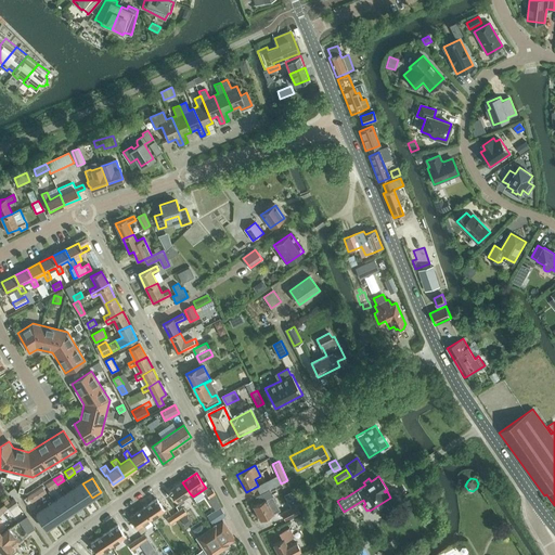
[(50,490),(57,485),(53,479),(46,485),(50,490)]
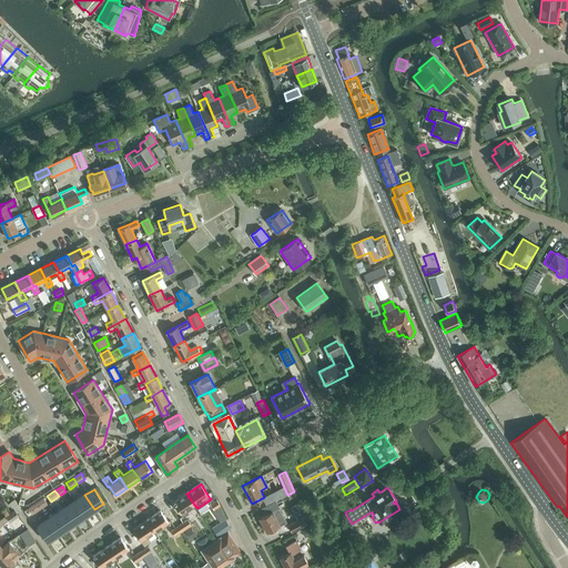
[(186,494),(173,503),(183,517),(190,514),(186,509),(194,505),(186,494)]
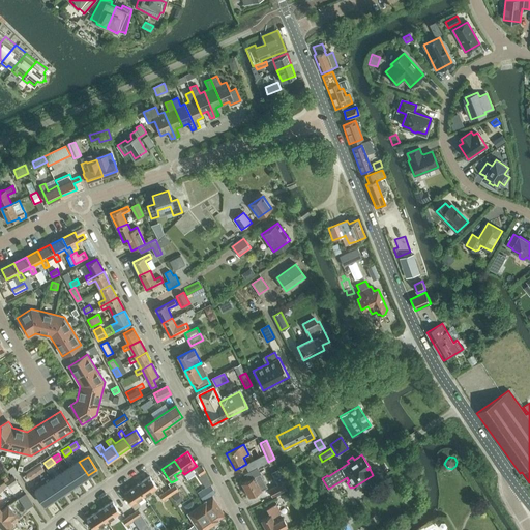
[(70,468),(79,481),(88,475),(79,462),(70,468)]
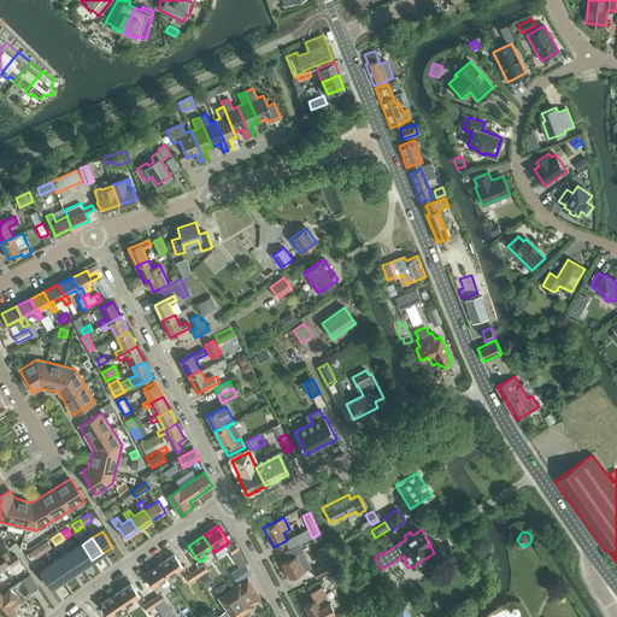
[(40,546),(43,553),(52,547),(47,541),(40,546)]
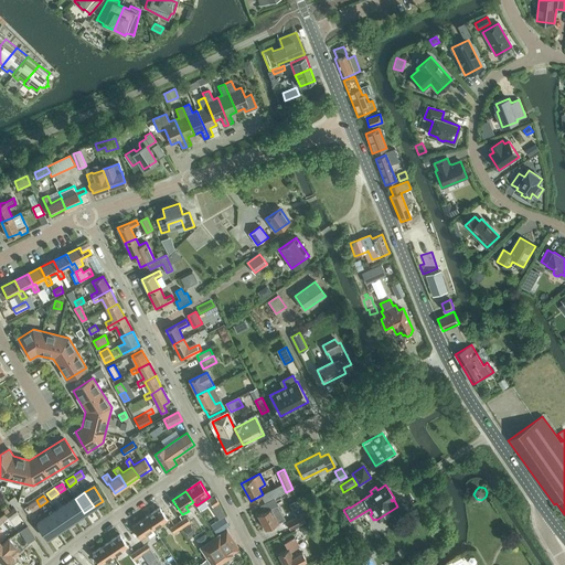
[(215,497),(210,501),(213,507),(220,503),(215,497)]
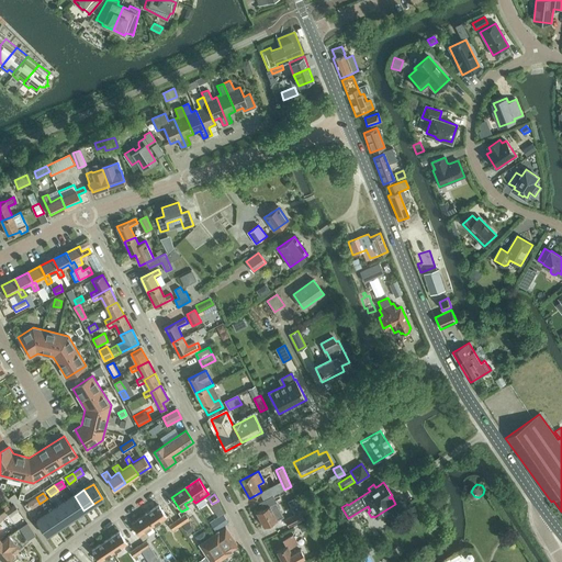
[(262,509),(257,513),(263,527),(283,516),(272,495),(259,503),(262,509)]
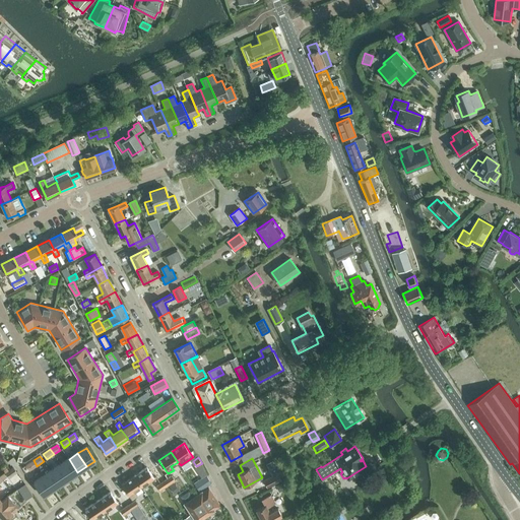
[(60,465),(69,477),(77,472),(69,459),(60,465)]
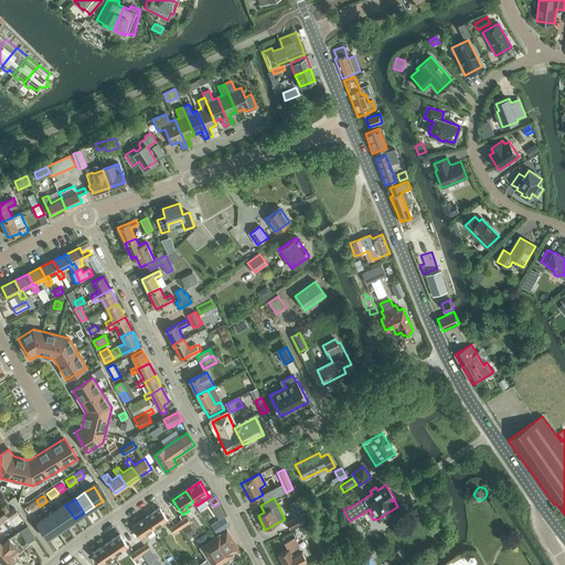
[(32,511),(40,507),(36,500),(29,505),(32,511)]
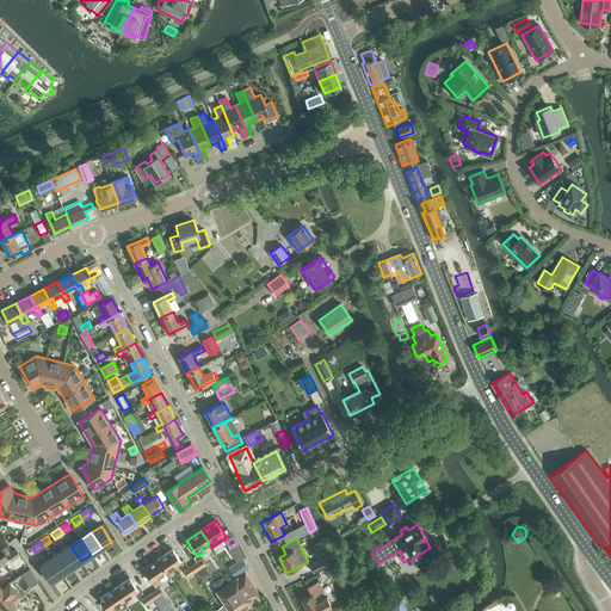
[(61,553),(72,568),(81,561),(71,547),(61,553)]
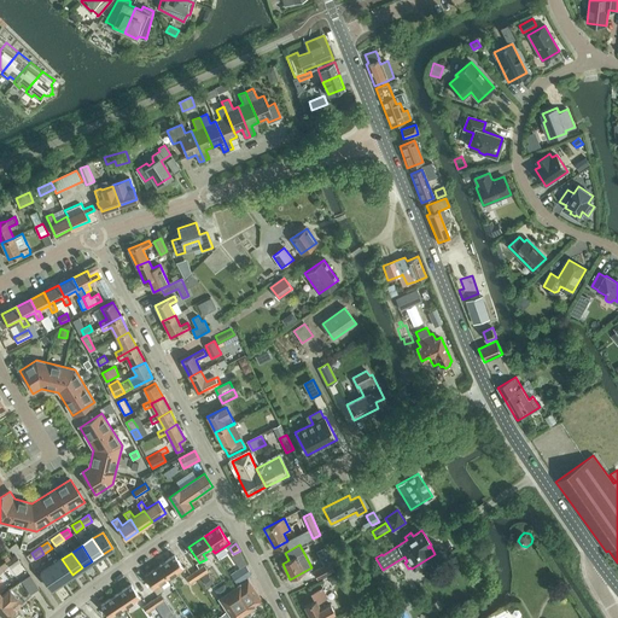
[(11,560),(7,563),(11,569),(21,561),(16,555),(13,558),(11,560)]
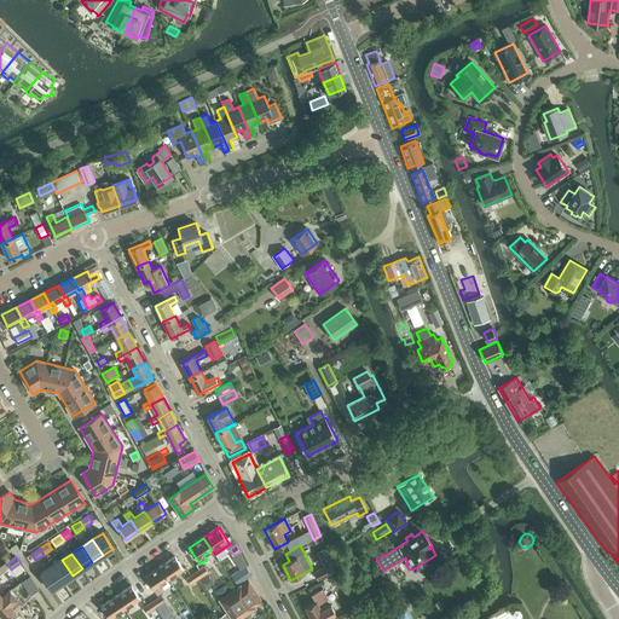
[(160,567),(168,579),(184,568),(175,556),(160,567)]
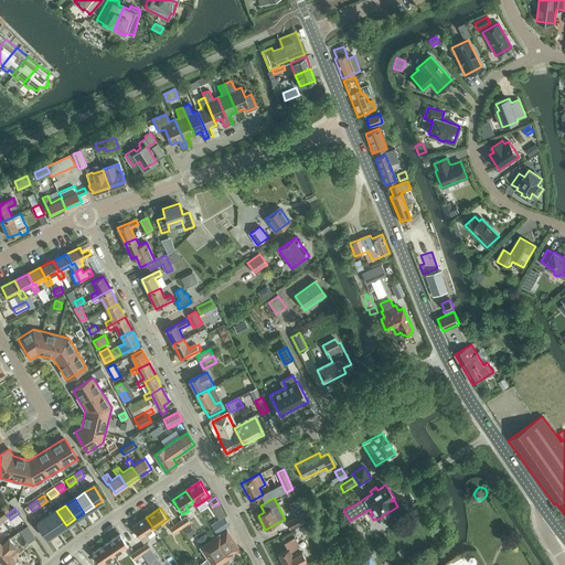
[(48,518),(56,532),(66,525),(56,511),(48,518)]
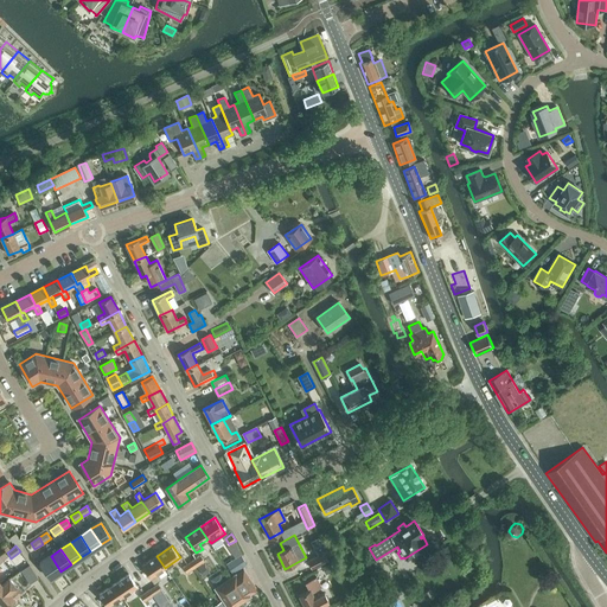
[(312,569),(327,561),(323,553),(307,561),(312,569)]
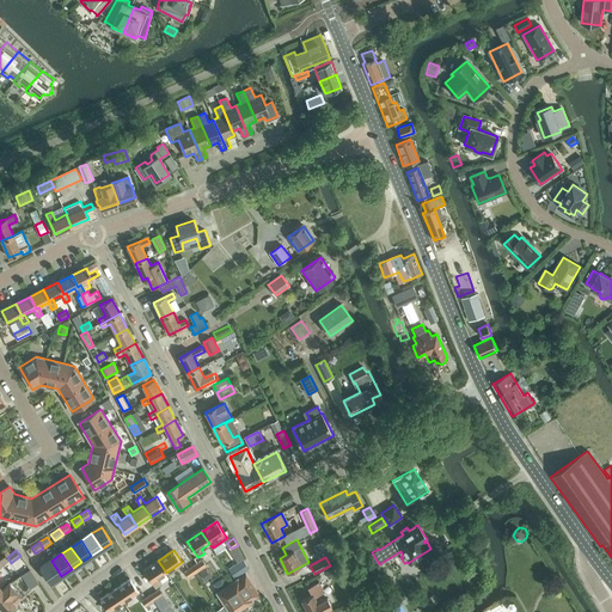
[(242,558),(228,568),(236,577),(249,568),(242,558)]
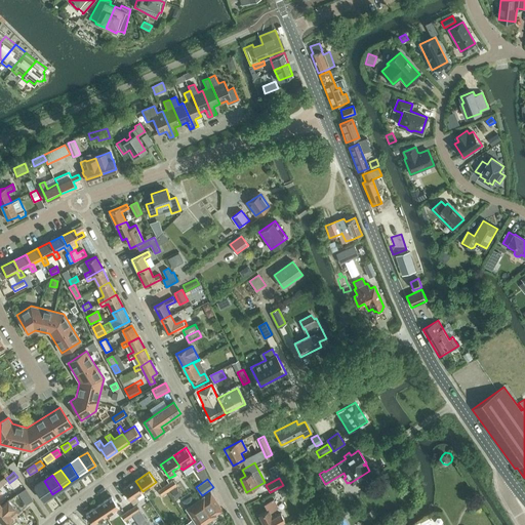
[(173,480),(165,485),(169,491),(177,485),(173,480)]
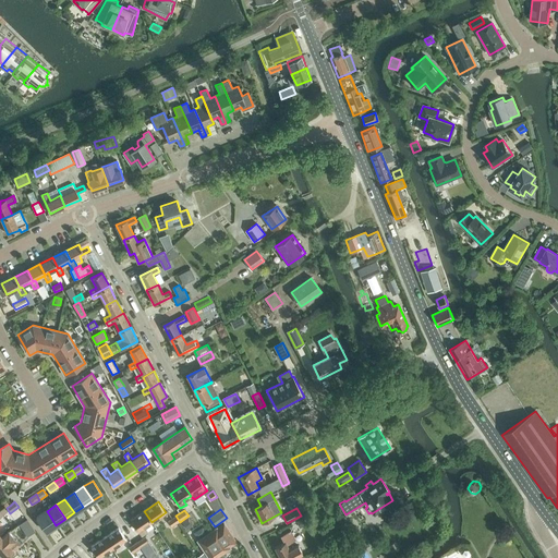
[(47,531),(56,525),(47,511),(37,517),(47,531)]
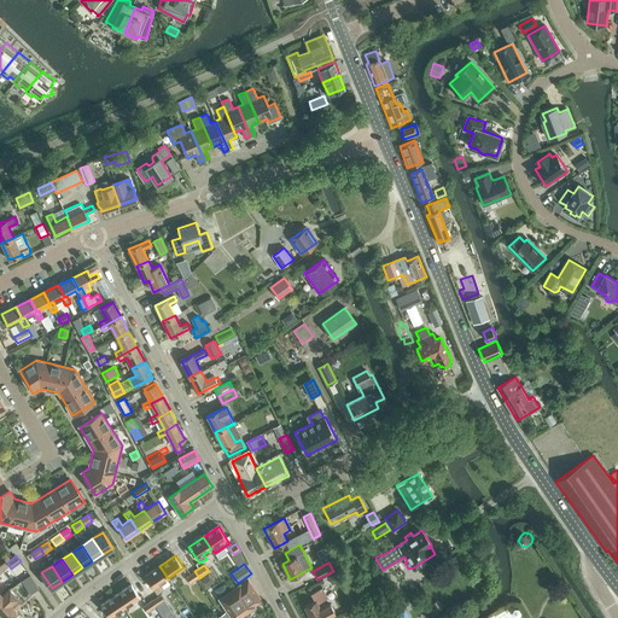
[(145,576),(153,588),(157,594),(164,589),(159,583),(168,578),(159,566),(145,576)]
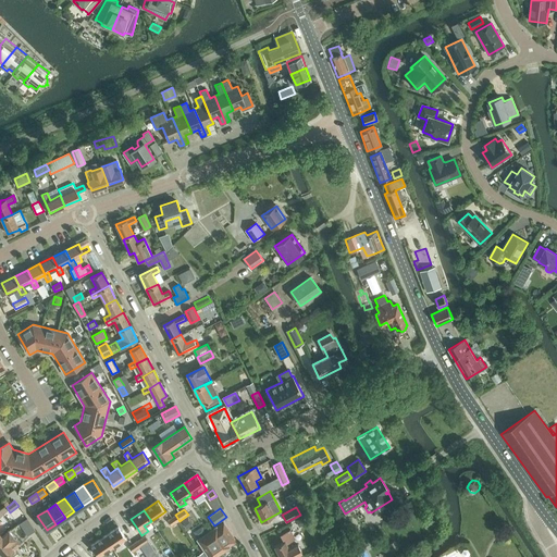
[(172,525),(180,521),(175,515),(168,520),(172,525)]
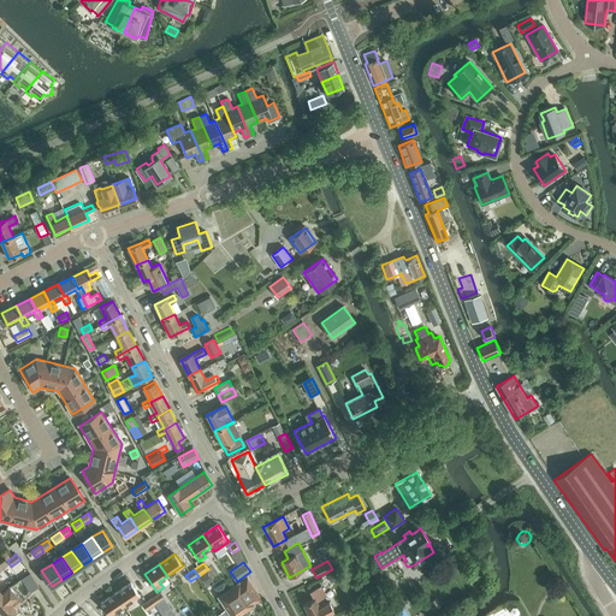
[(206,572),(201,575),(206,584),(212,580),(206,572)]
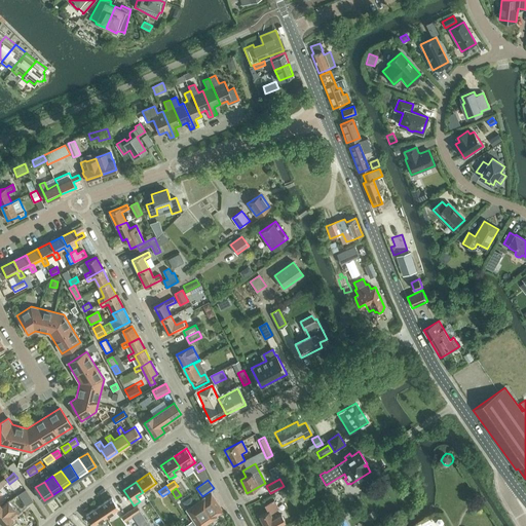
[(26,505),(33,501),(26,490),(19,495),(26,505)]
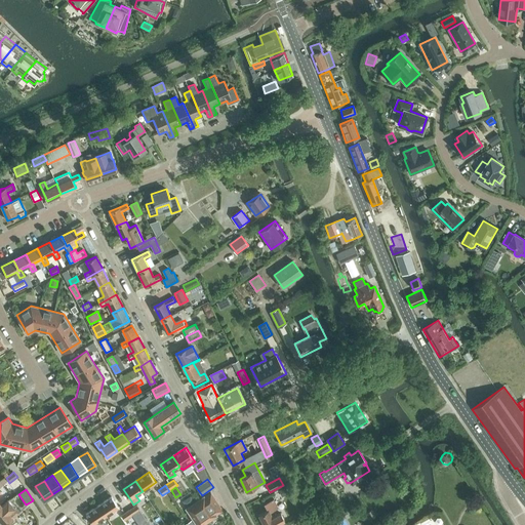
[(204,496),(186,509),(196,524),(197,524),(201,524),(202,524),(216,515),(223,511),(210,492),(204,497),(204,496)]
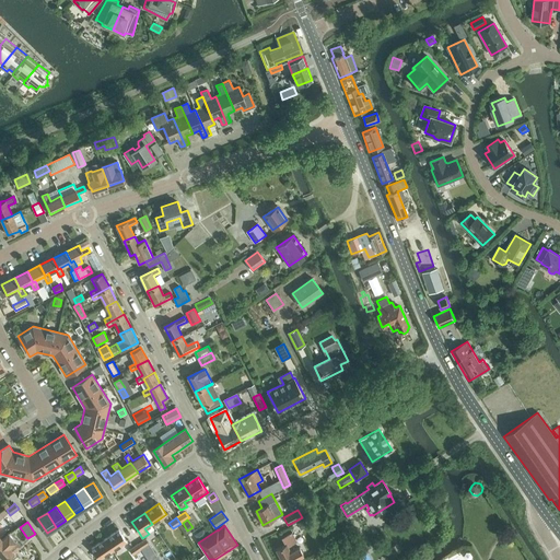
[(105,539),(113,550),(127,541),(119,529),(105,539)]
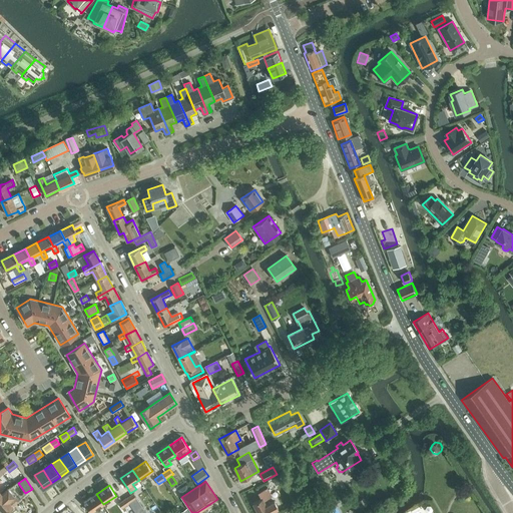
[(257,512),(270,512),(279,509),(275,501),(266,505),(264,501),(273,497),(268,488),(258,493),(262,499),(252,504),(257,512)]
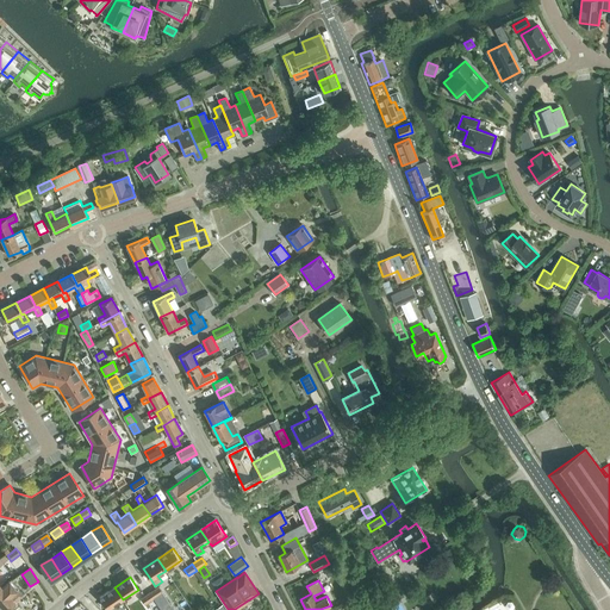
[(2,587),(0,589),(0,604),(5,609),(7,609),(23,596),(18,590),(10,582),(2,589),(2,587)]
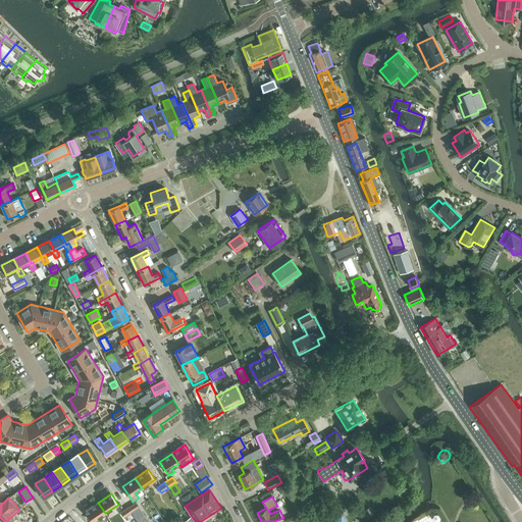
[(136,501),(127,507),(132,513),(132,512),(138,521),(145,521),(149,520),(136,501)]
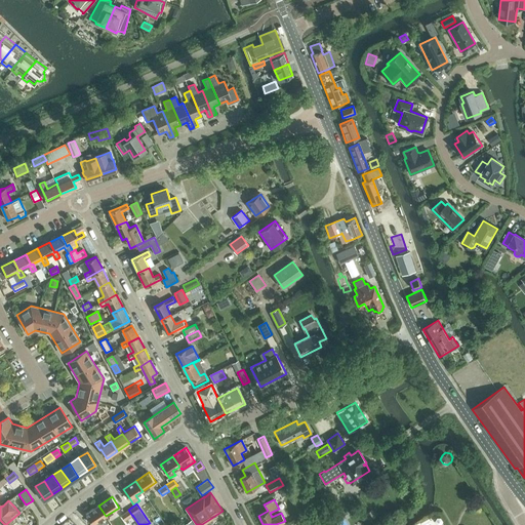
[(92,524),(94,524),(98,524),(102,523),(99,521),(106,516),(98,506),(85,514),(92,524)]
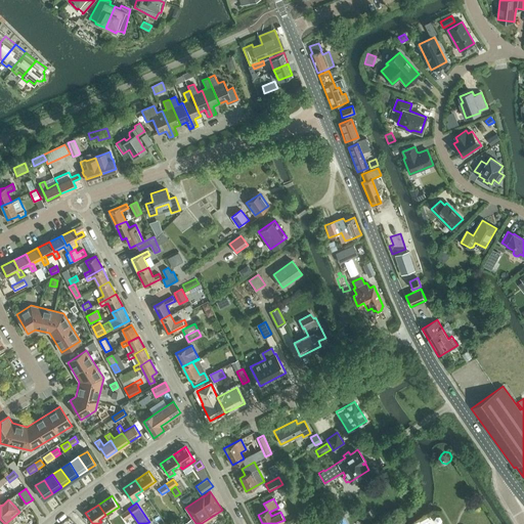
[(124,519),(132,515),(128,509),(121,513),(124,519)]
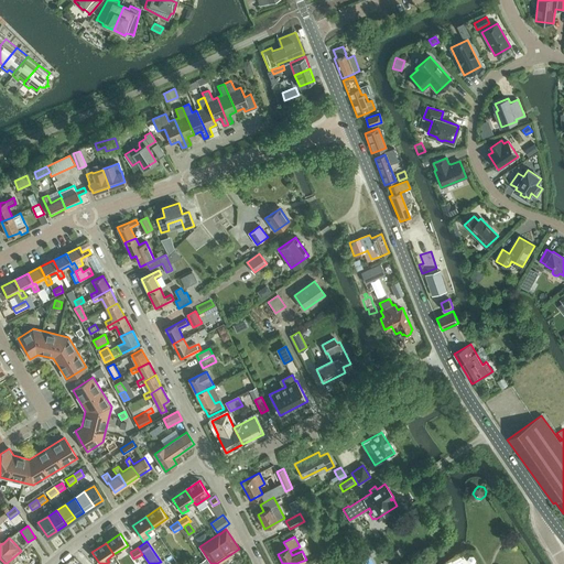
[(399,548),(393,551),(398,557),(403,554),(399,548)]
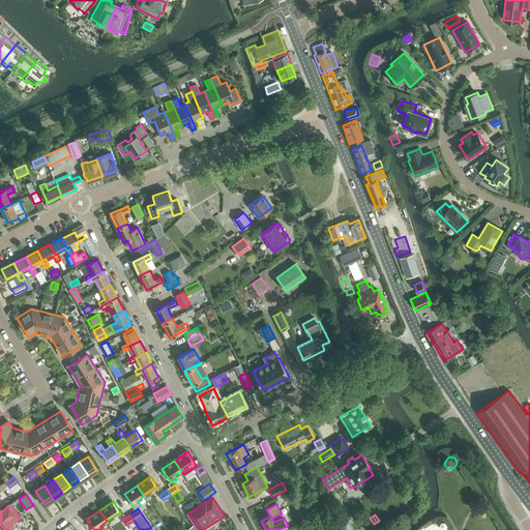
[(307,521),(301,524),(304,529),(312,529),(313,529),(307,521)]
